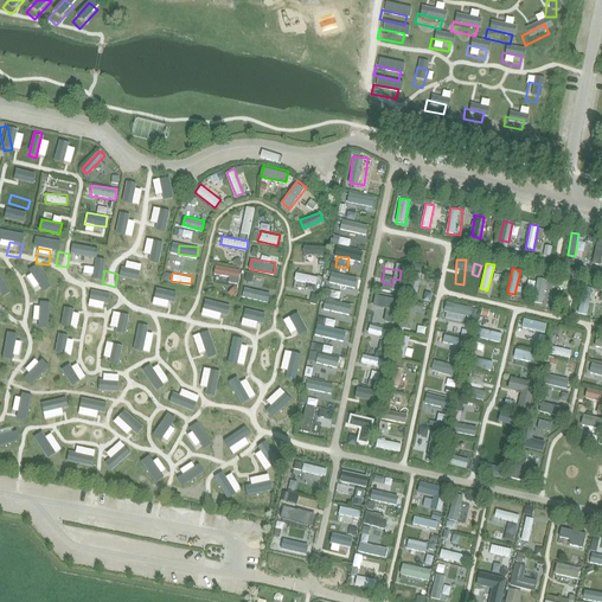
[(295,273),(294,282),(320,286),(321,275),(295,273)]
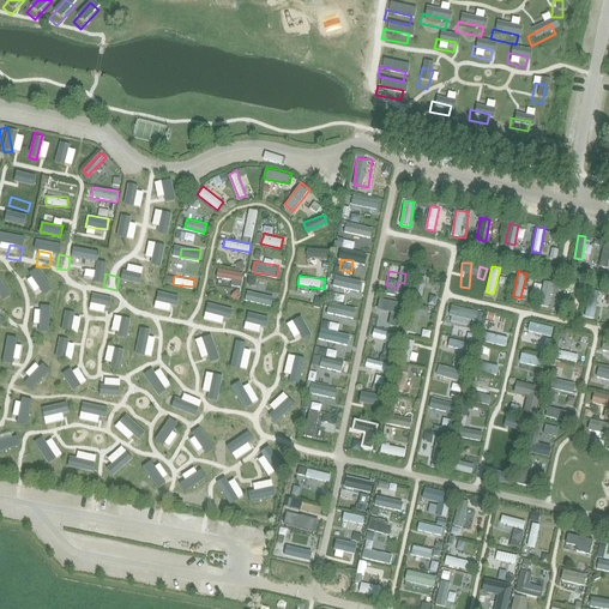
[(439,290),(441,279),(434,278),(432,288),(439,290)]
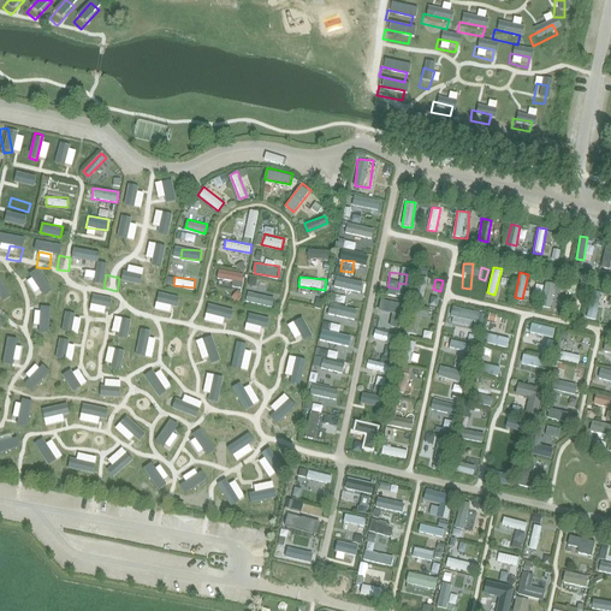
[(549,307),(555,282),(547,280),(541,306),(549,307)]
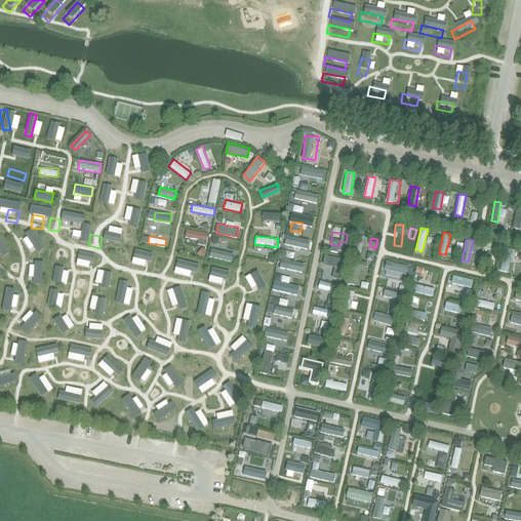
[(13,244),(13,254),(24,255),(25,245),(13,244)]
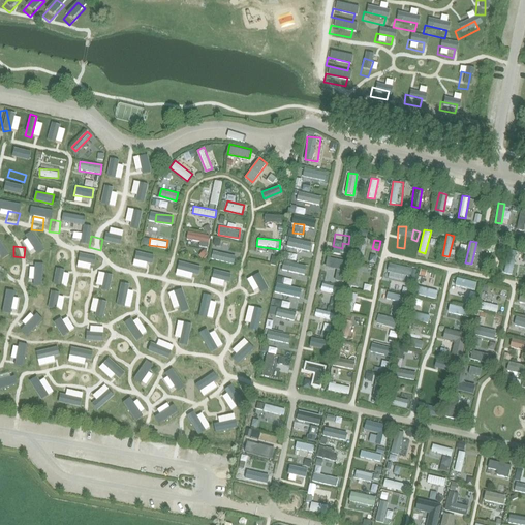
[(506,273),(515,273),(516,249),(507,249),(506,273)]
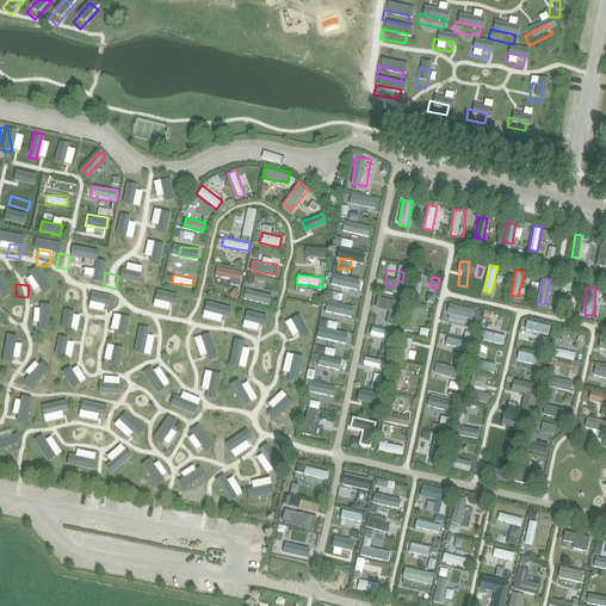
[(271,303),(272,294),(248,291),(247,300),(271,303)]
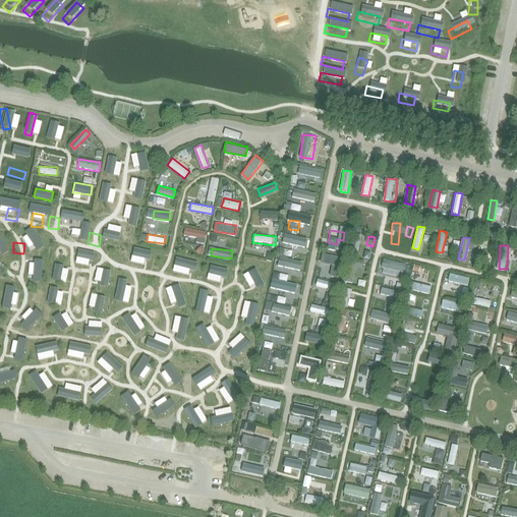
[(67,262),(79,264),(81,253),(69,251),(67,262)]
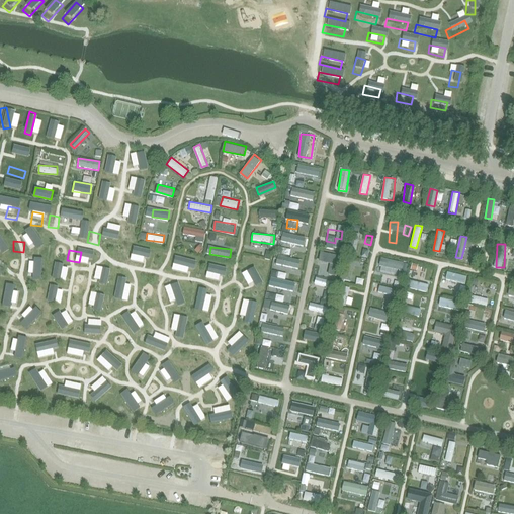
[(321,252),(321,259),(334,261),(335,254),(321,252)]
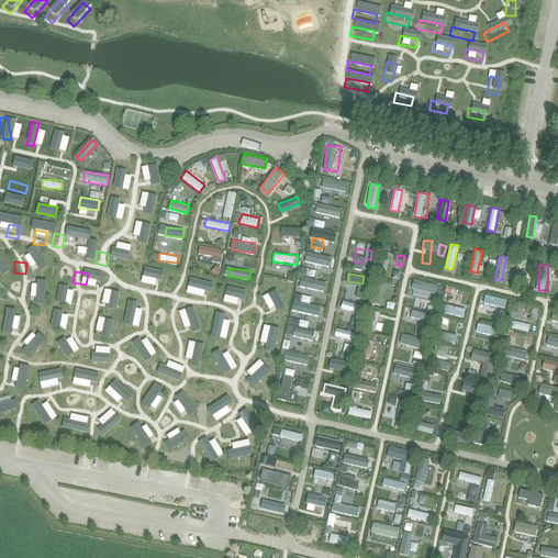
[(21,288),(22,277),(10,276),(8,287),(21,288)]
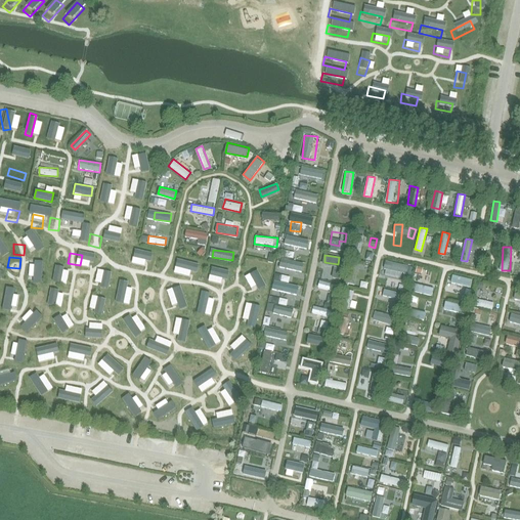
[(84,259),(84,268),(96,269),(96,260),(84,259)]
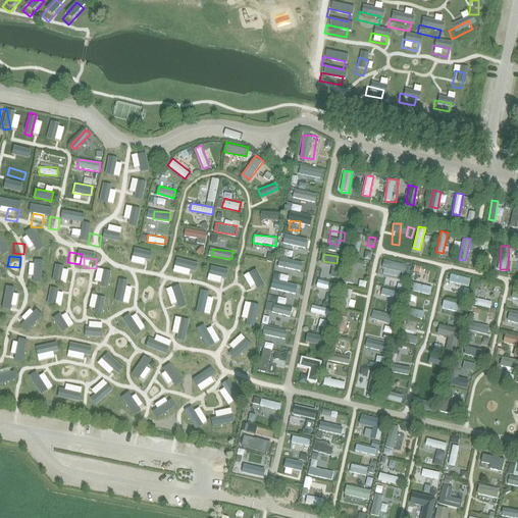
[(117,258),(115,270),(125,272),(128,261),(117,258)]
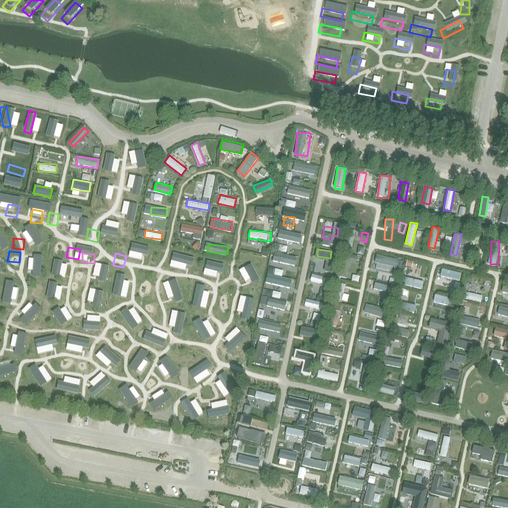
[(32,268),(45,268),(46,257),(33,256),(32,268)]
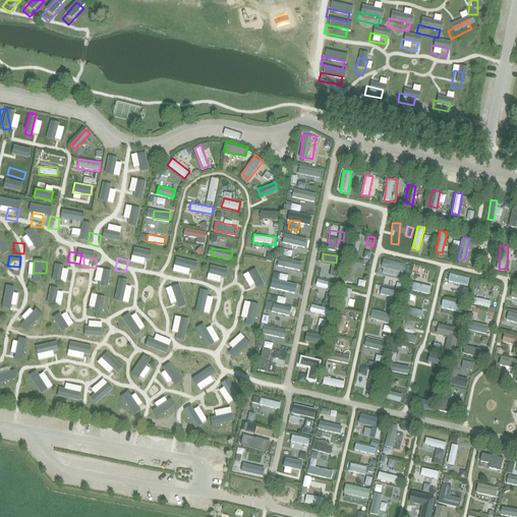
[(259,261),(256,273),(268,276),(271,263),(259,261)]
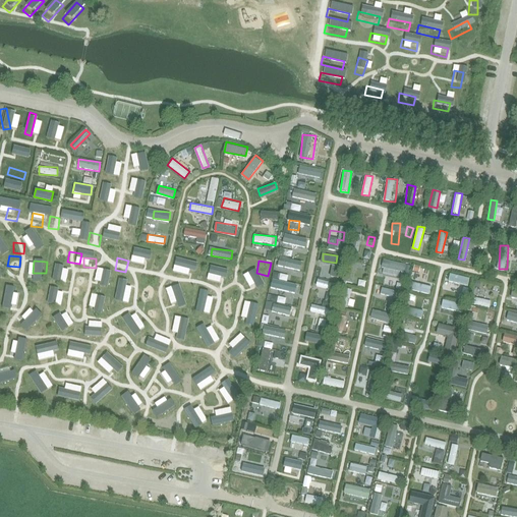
[(398,269),(401,269),(402,263),(384,261),(383,268),(392,269),(391,274),(397,275),(398,269)]
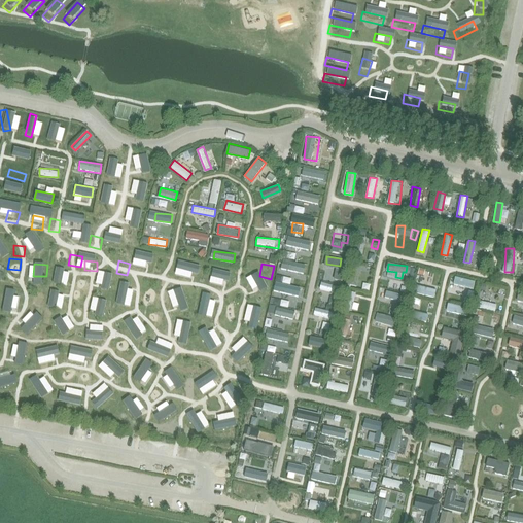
[(334,270),(332,281),(339,282),(341,271),(334,270)]
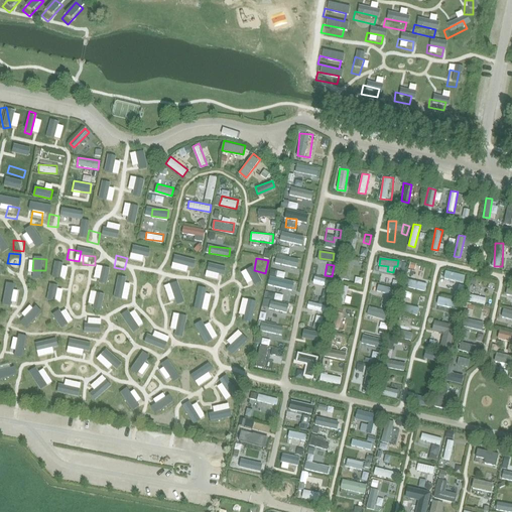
[(277,266),(274,272),(283,275),(285,268),(277,266)]
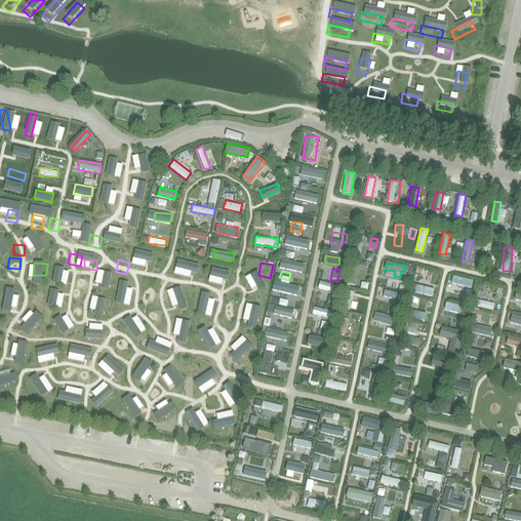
[(453,274),(452,282),(472,287),(474,279),(453,274)]
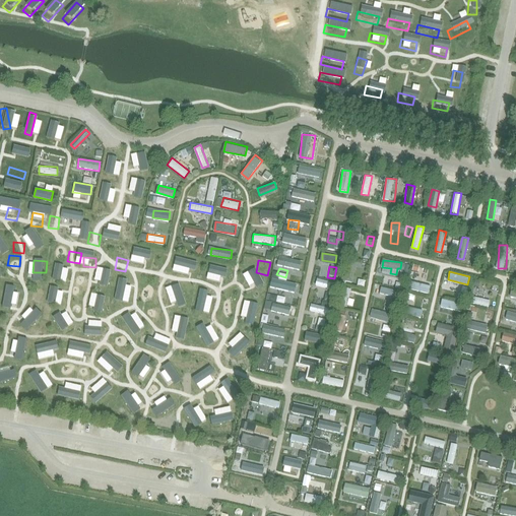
[(75,284),(77,274),(67,272),(66,282),(75,284)]
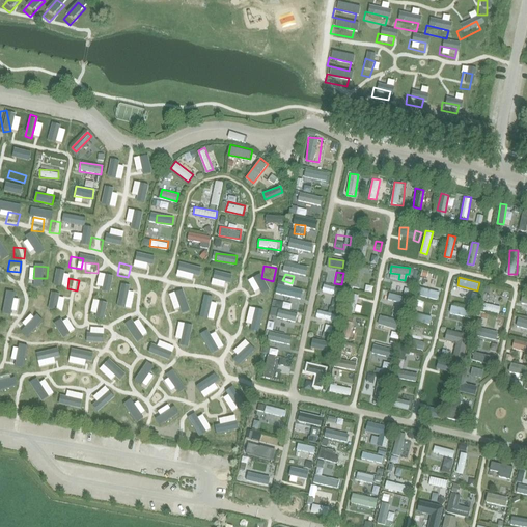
[(178,290),(190,293),(192,282),(181,280),(178,290)]
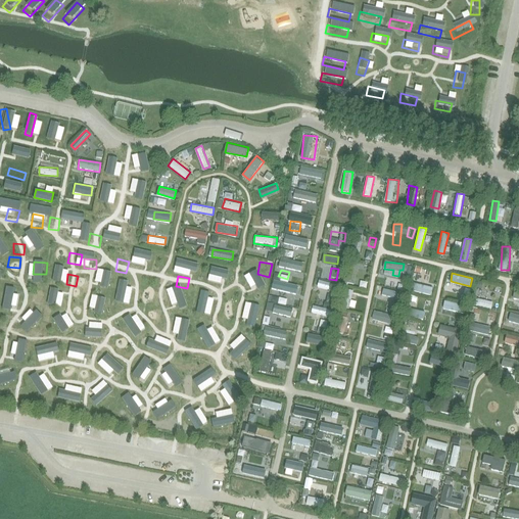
[(206,290),(218,293),(221,280),(209,277),(206,290)]
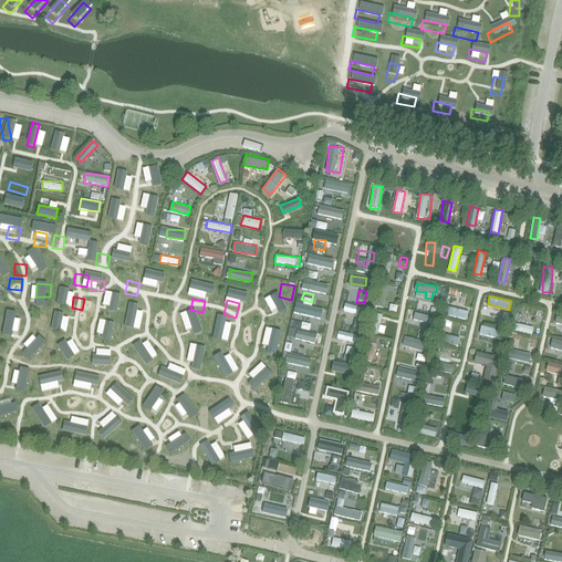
[(97,318),(101,305),(89,302),(85,314),(97,318)]
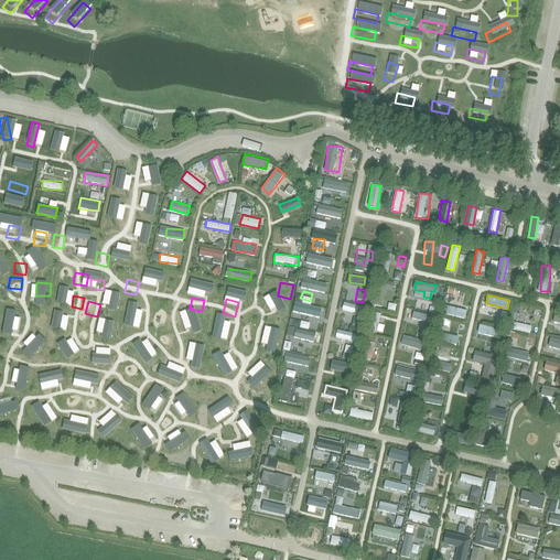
[(344,301),(342,310),(356,313),(357,304),(344,301)]
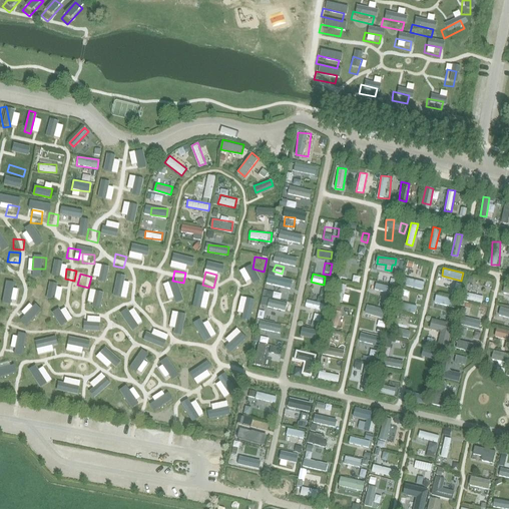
[(118,292),(120,278),(109,276),(107,290),(118,292)]
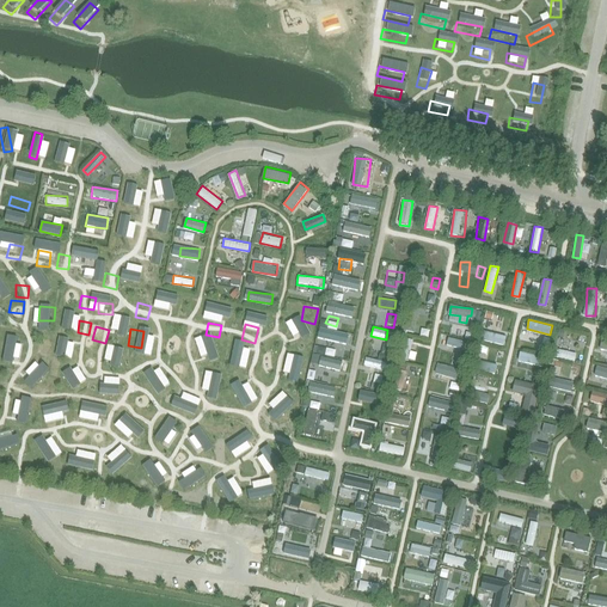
[(307,349),(312,333),(299,329),(294,344),(307,349)]
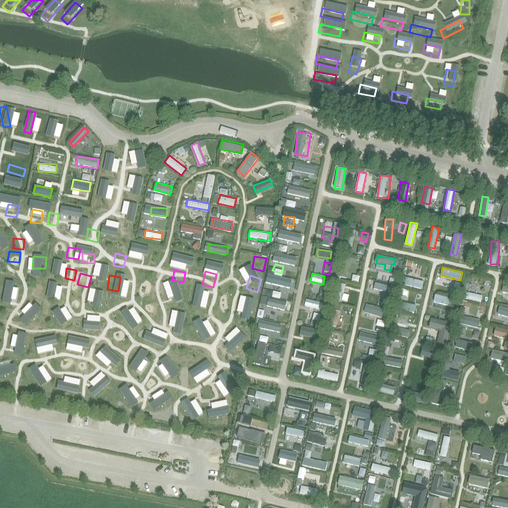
[(404,275),(402,283),(422,288),(424,280),(404,275)]
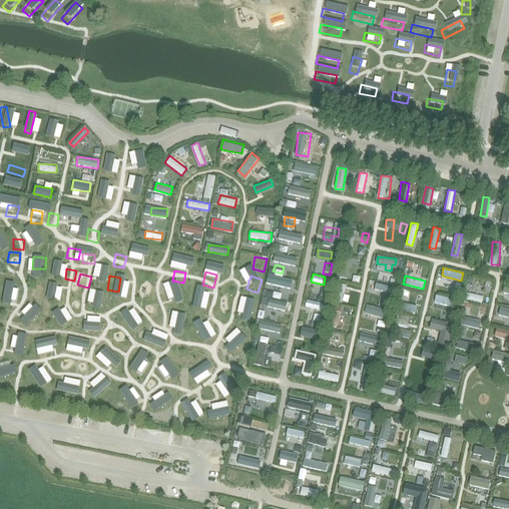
[(220,277),(217,289),(228,292),(231,280),(220,277)]
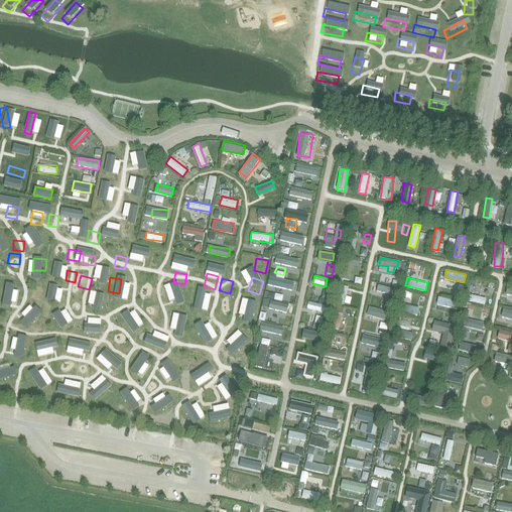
[(154,294),(165,297),(168,285),(158,282),(154,294)]
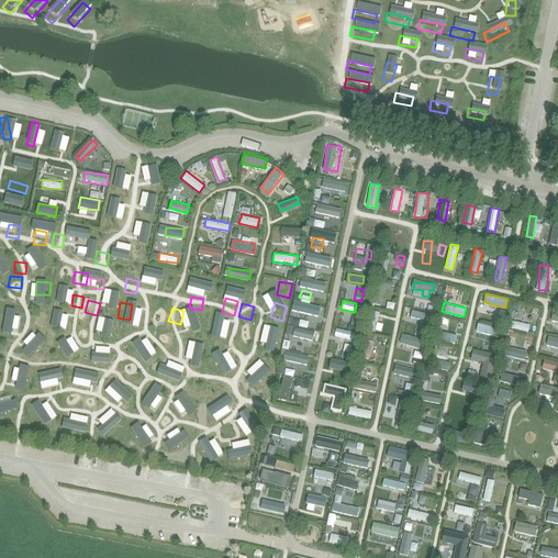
[(64,309),(62,322),(70,323),(73,310),(64,309)]
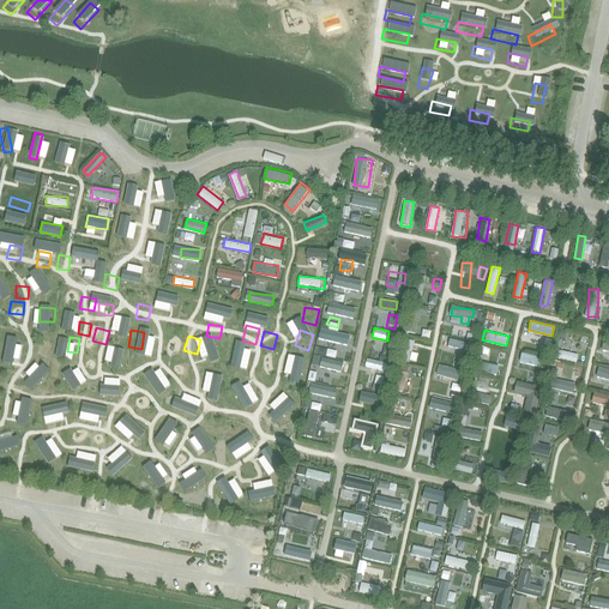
[(16,338),(13,351),(25,355),(29,342),(16,338)]
